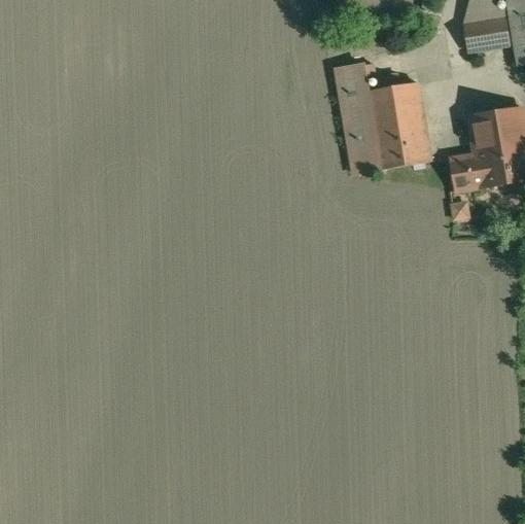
[(505,0),(516,64),(524,62),(524,0),(505,0)]
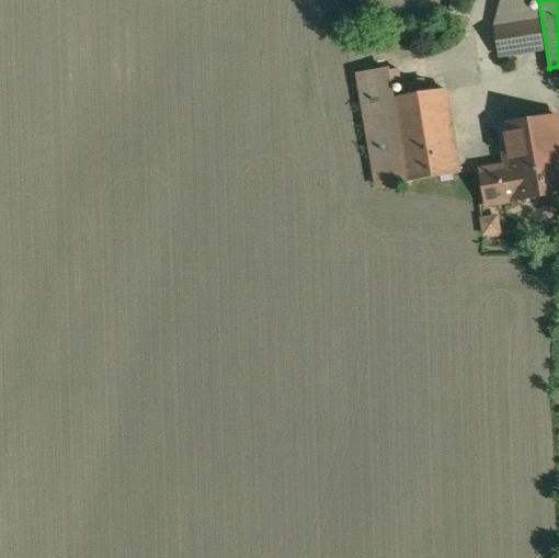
[(536,18),(492,25),(497,53),(540,46),(536,18)]
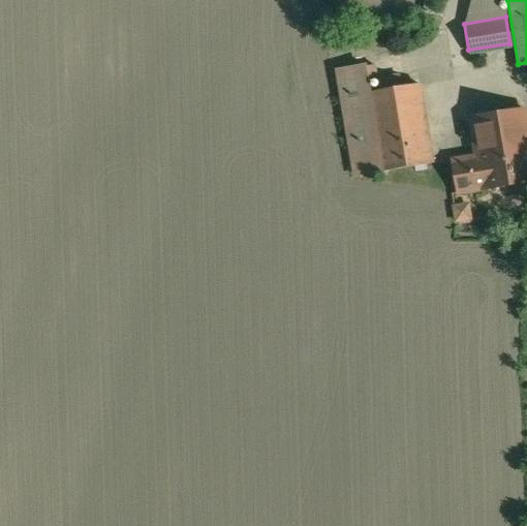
[(416,81),(368,89),(376,140),(349,145),(354,174),(430,160),(416,81)]
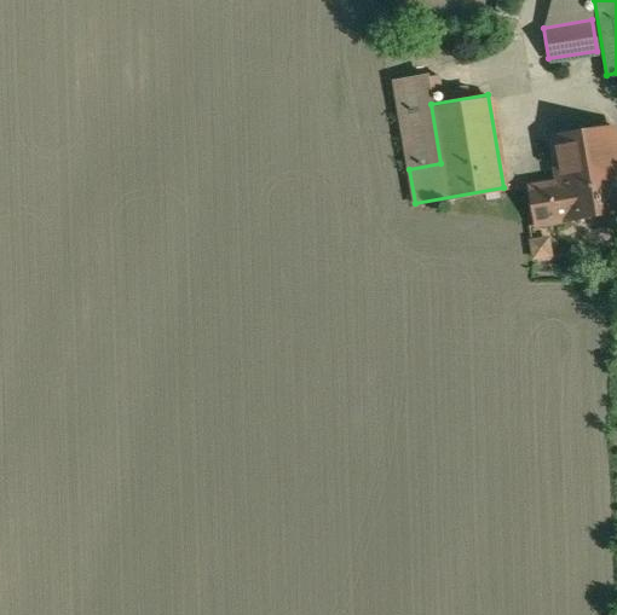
[(616,155),(612,125),(551,134),(555,167),(606,157),(609,173),(616,170),(616,155)]
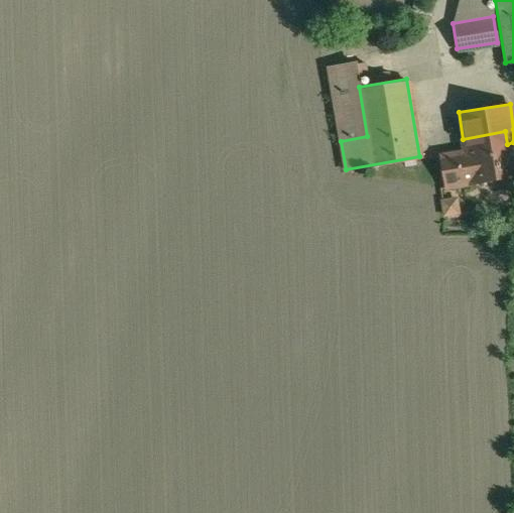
[(505,131),(463,139),(465,149),(439,153),(444,185),(513,174),(513,142),(507,144),(505,131)]
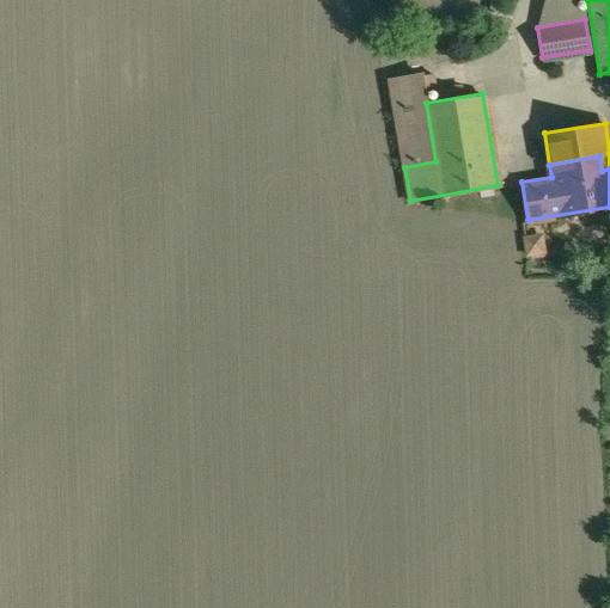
[(540,233),(523,235),(525,252),(542,250),(540,233)]
